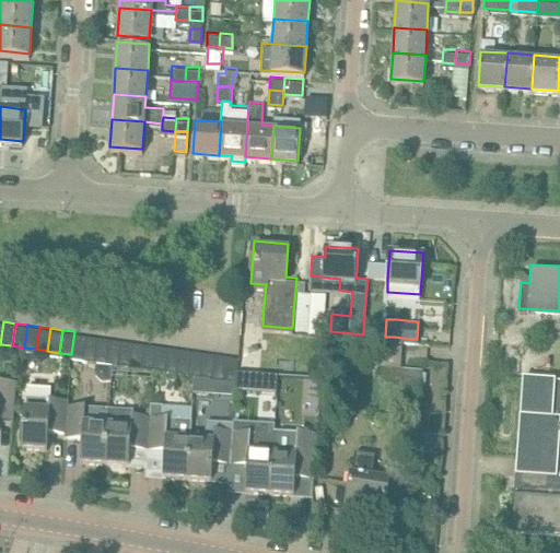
[(71,354),(82,356),(85,333),(74,331),(71,354)]
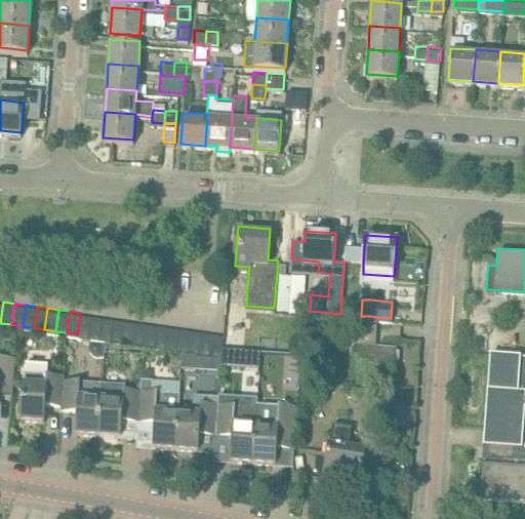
[(88,335),(91,314),(80,313),(77,334),(88,335)]
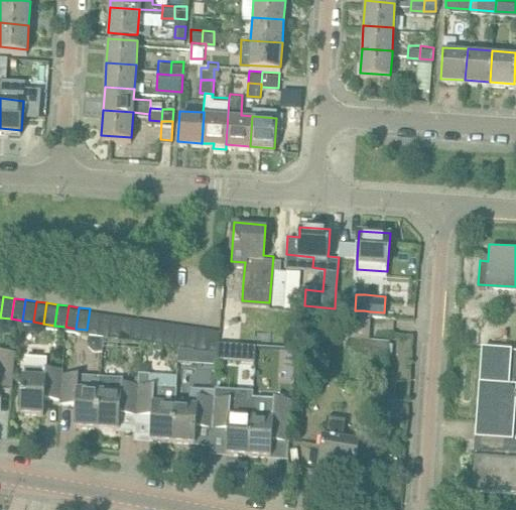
[(101,310),(90,308),(87,330),(98,332),(101,310)]
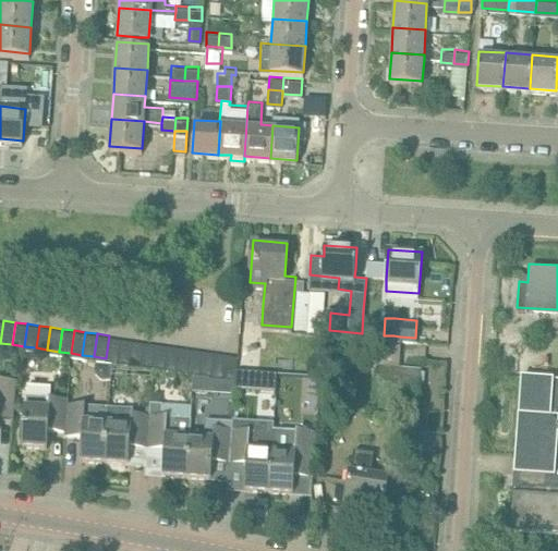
[(106,358),(117,359),(120,337),(109,335),(106,358)]
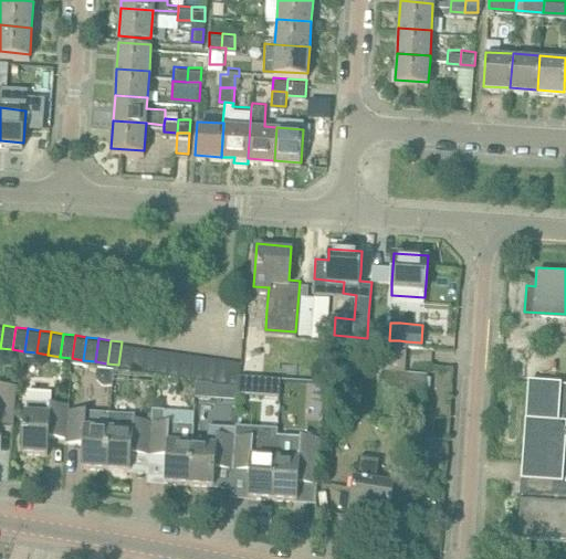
[(118,365),(130,367),(134,344),(122,341),(118,365)]
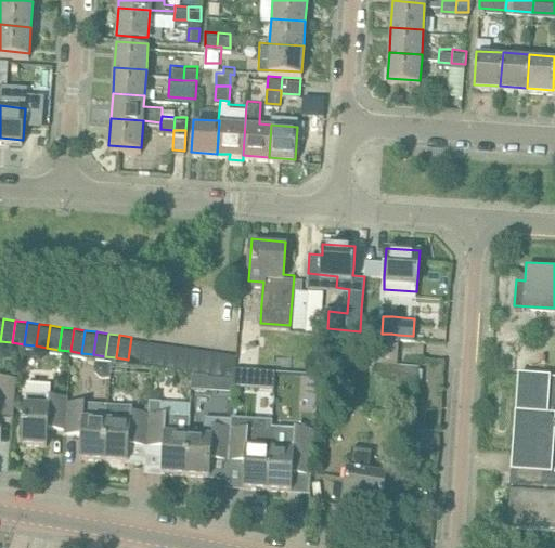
[(140,361),(143,339),(131,337),(128,360),(140,361)]
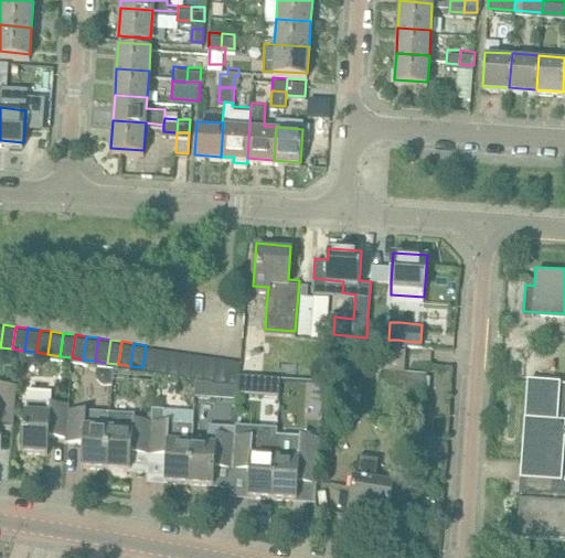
[(142,367),(153,369),(157,346),(146,345),(142,367)]
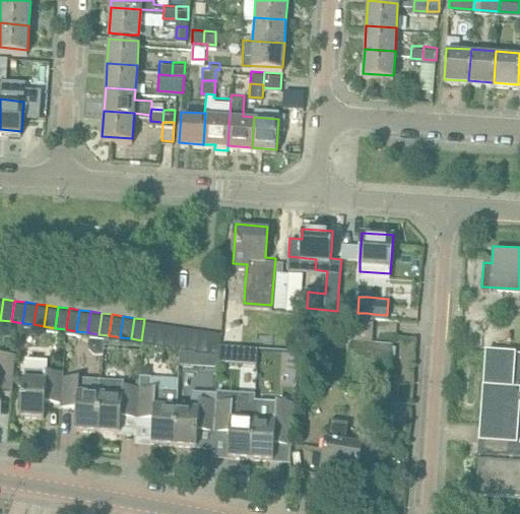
[(141,340),(152,341),(155,321),(144,319),(141,340)]
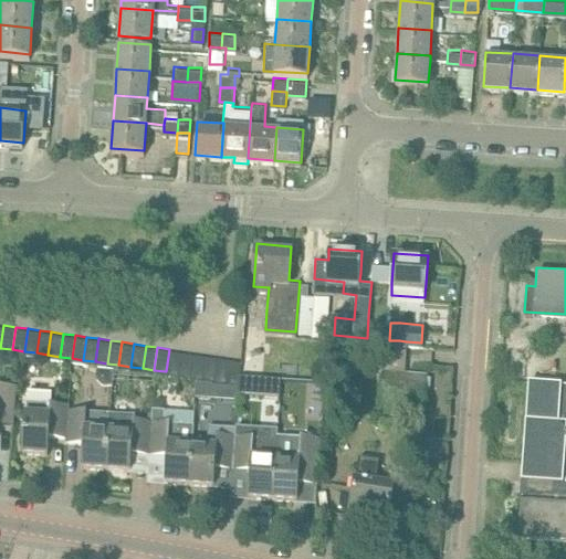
[(181,350),(169,349),(166,371),(178,373),(181,350)]
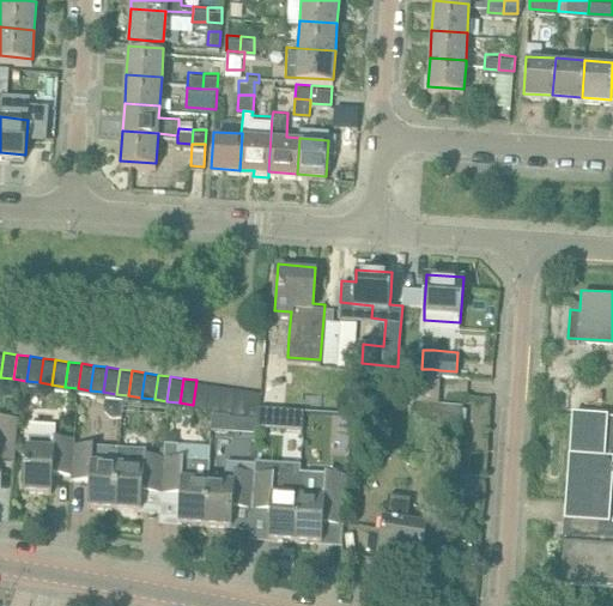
[(208,382),(196,380),(193,405),(205,407),(208,382)]
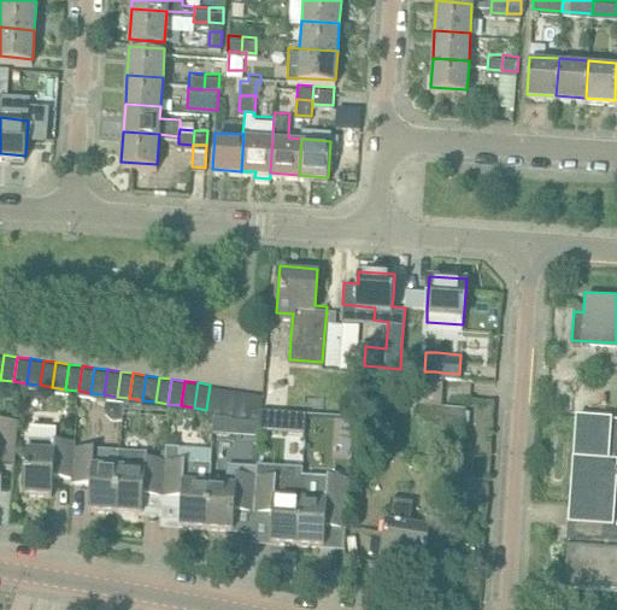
[(223,386),(210,385),(206,410),(216,411),(219,411),(223,386)]
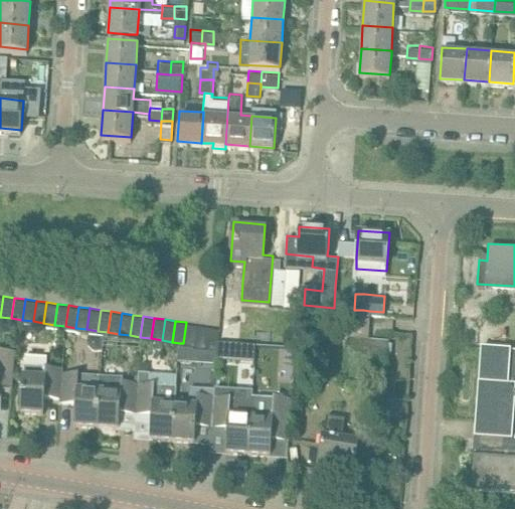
[(183,343),(194,345),(197,324),(186,322),(183,343)]
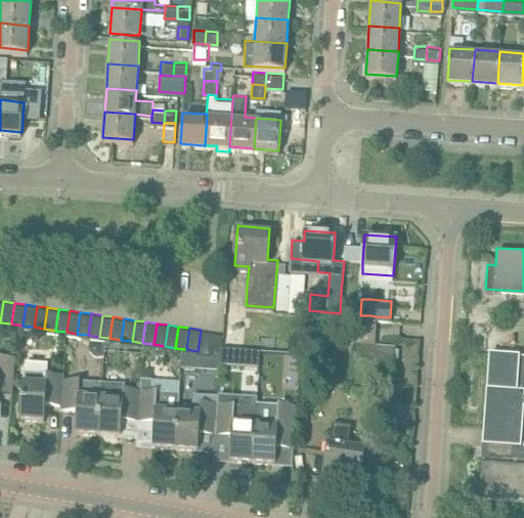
[(198,351),(209,352),(212,331),(201,330),(198,351)]
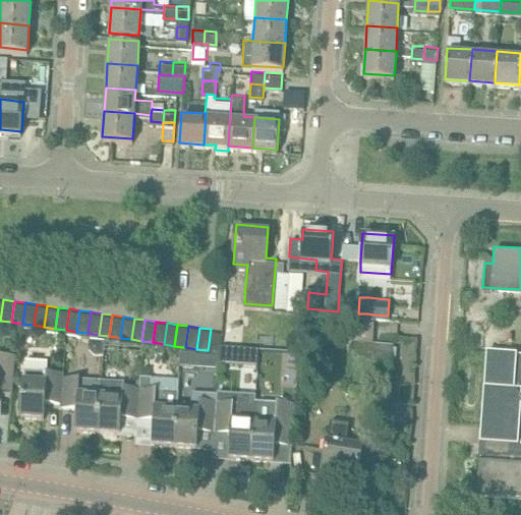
[(222,331),(211,329),(208,350),(219,352),(220,342),(222,331)]
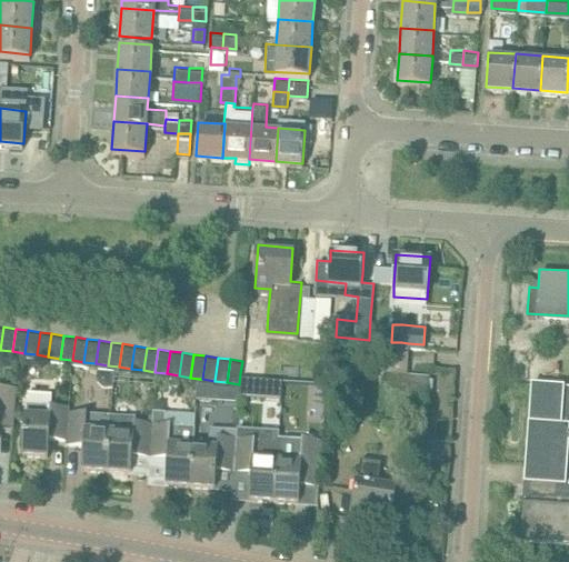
[(261,362),(242,361),(240,373),(239,384),(239,389),(259,390),(261,374),(261,362)]
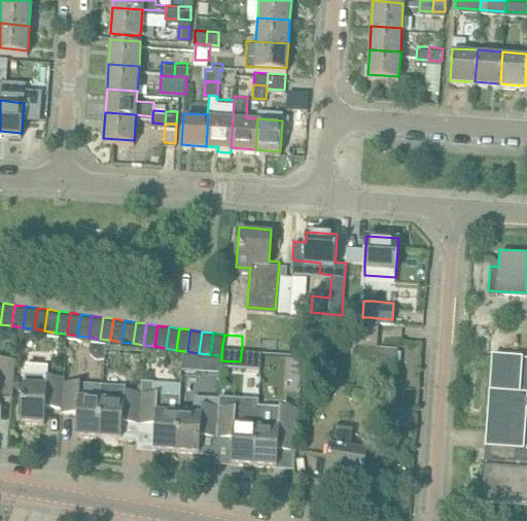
[(90,340),(89,348),(94,353),(102,354),(103,341),(90,340)]
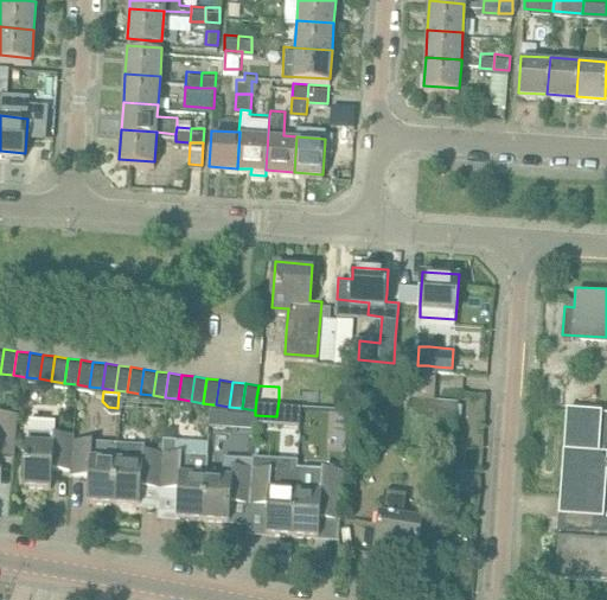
[(458,397),(434,396),(410,394),(407,439),(454,442),(458,397)]
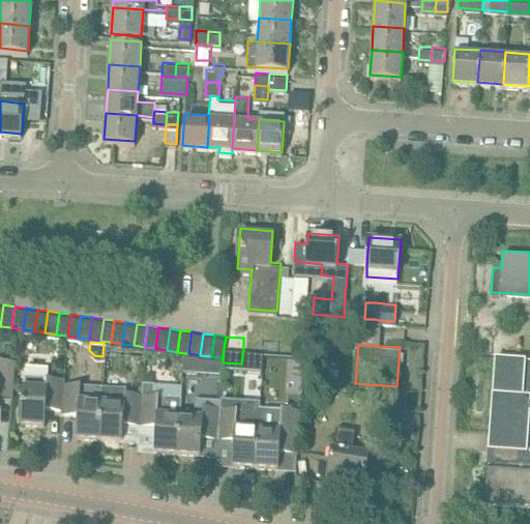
[(271,429),(258,428),(256,464),(278,465),(280,448),(297,449),(299,406),(294,406),(294,383),(302,384),(303,367),(304,354),(264,351),(263,365),(292,367),(292,382),(286,382),(286,405),(273,405),(273,410),(272,410),(271,429)]
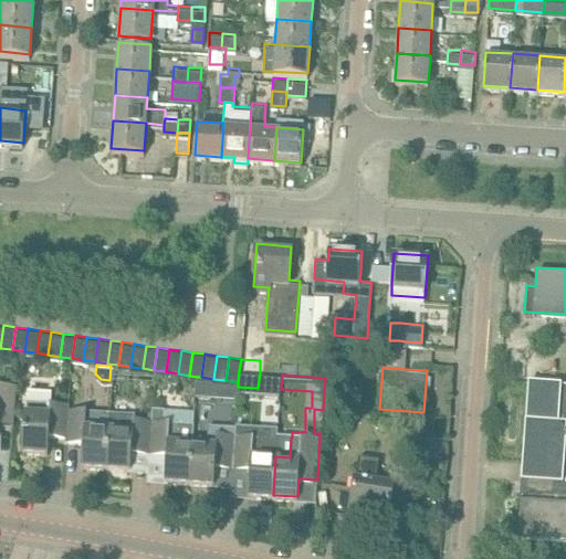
[(198,377),(198,392),(212,393),(213,379),(201,377),(198,377)]
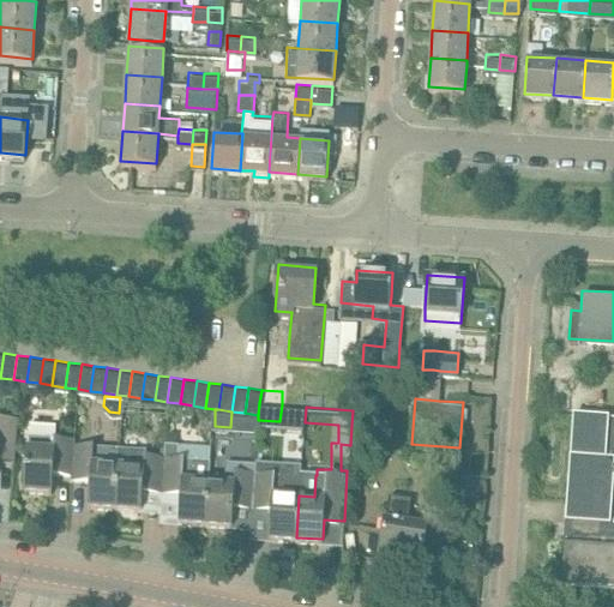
[(613,412),(573,410),(567,496),(572,497),(571,516),(566,515),(566,516),(573,517),(571,539),(565,539),(561,578),(613,582),(613,412)]
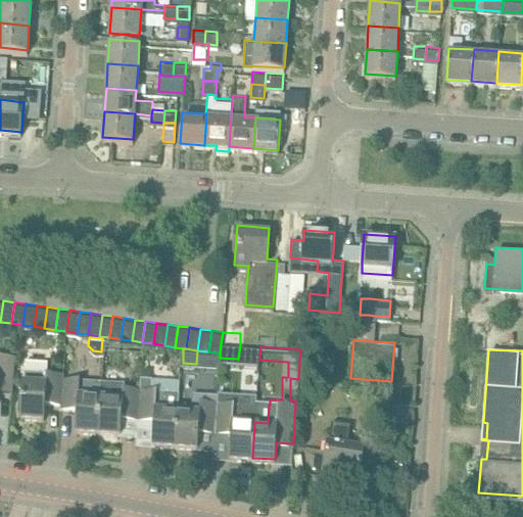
[(0,388),(12,390),(14,370),(15,354),(0,351),(0,388)]
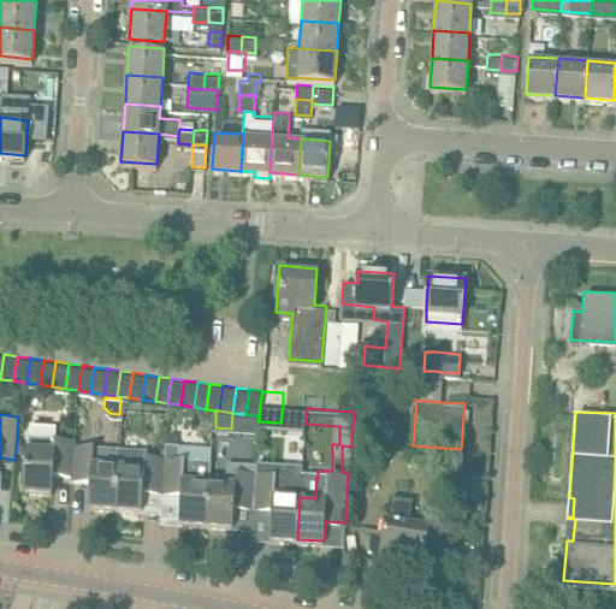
[(167,430),(166,455),(164,491),(182,492),(179,521),(207,522),(211,480),(209,480),(212,443),(179,441),(179,431),(167,430)]
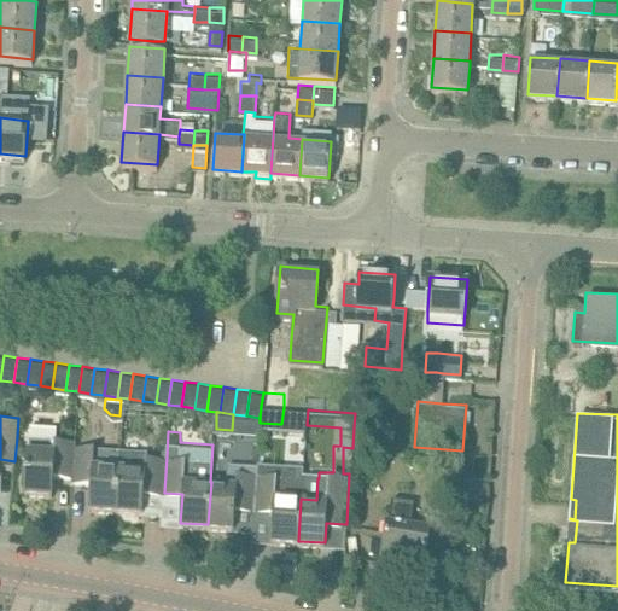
[(71,479),(73,479),(75,438),(45,436),(44,448),(28,447),(25,490),(52,493),(53,473),(71,475),(71,479)]
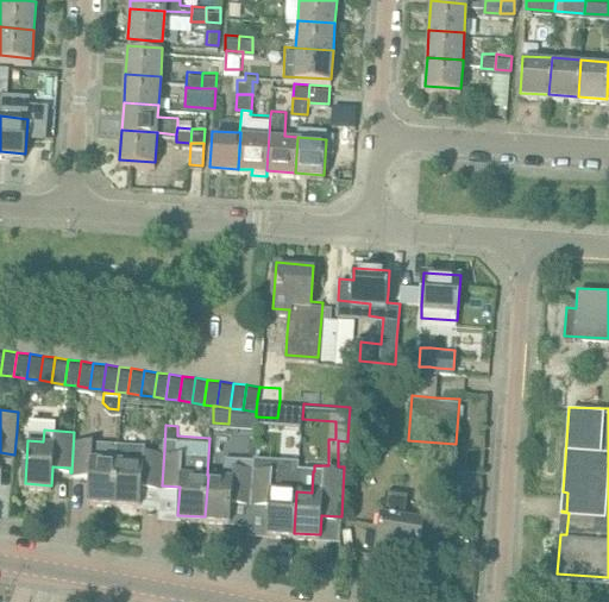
[(75,432),(74,432),(71,472),(89,474),(88,499),(115,501),(119,440),(104,438),(75,437),(75,432)]
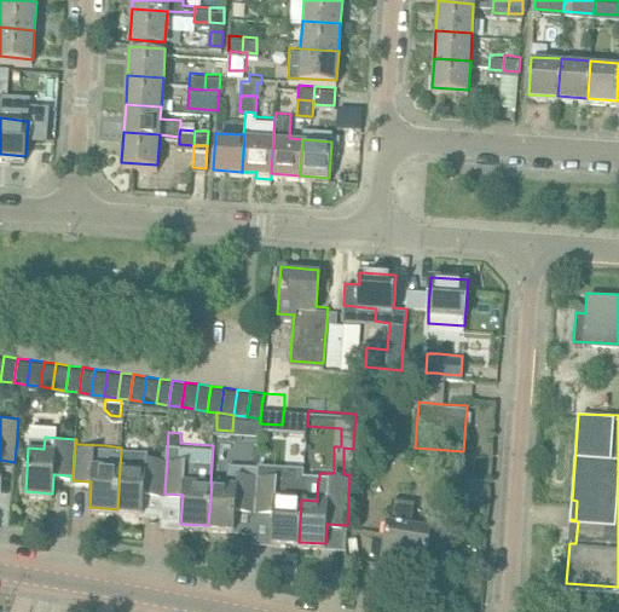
[(121,448),(117,509),(140,511),(143,511),(144,491),(165,494),(167,457),(166,457),(146,456),(146,449),(121,448)]
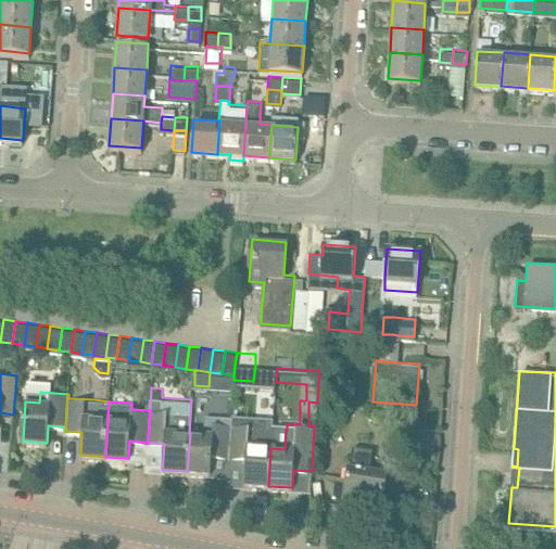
[(212,456),(229,457),(232,415),(205,413),(204,423),(203,423),(202,434),(190,433),(187,471),(211,473),(212,456)]
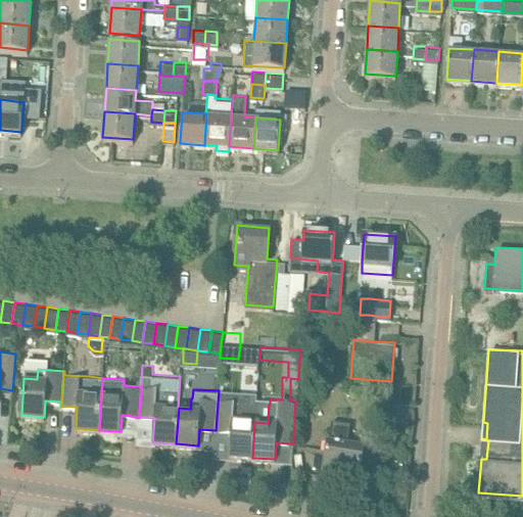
[(252,458),(254,422),(256,393),(219,390),(216,430),(231,431),(230,456),(252,458)]
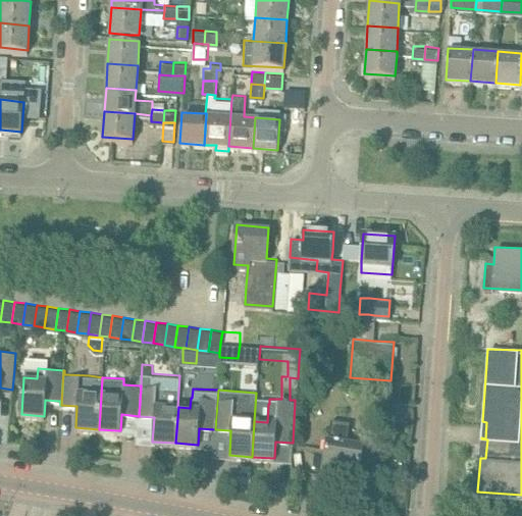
[(341,470),(358,473),(363,442),(347,440),(349,422),(331,419),(324,462),(342,465),(341,470)]
